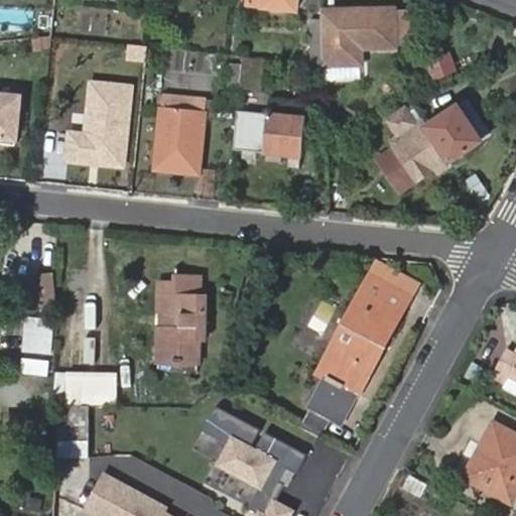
[(248,0),(249,6),(296,9),(296,0),(248,0)]
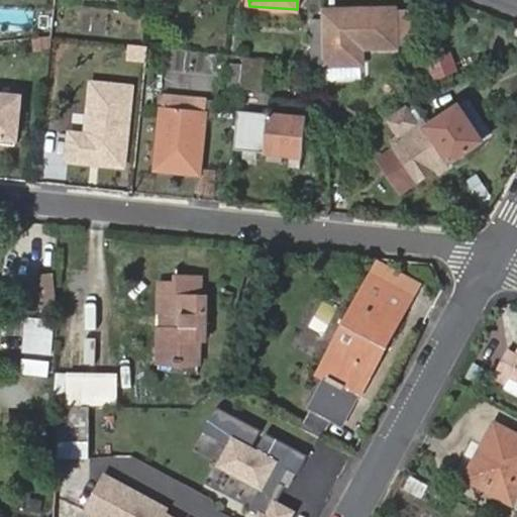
[(125,16),(147,18),(148,2),(127,1),(125,16)]
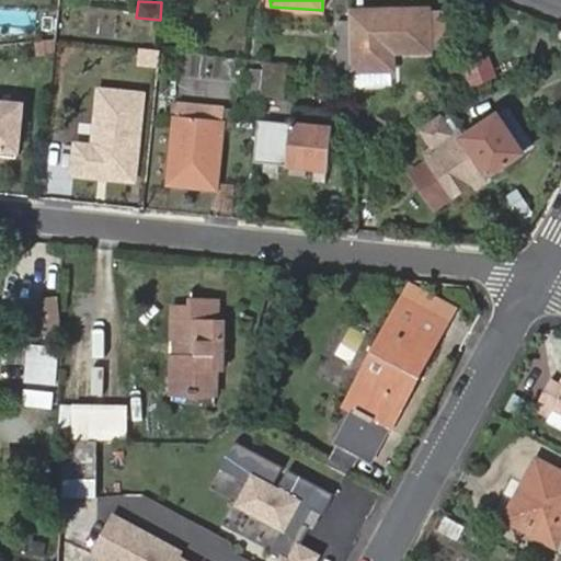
[(391,52),(430,50),(428,30),(428,14),(428,9),(390,11),(390,16),(384,16),(382,11),(348,13),(352,71),(391,70),(391,52)]
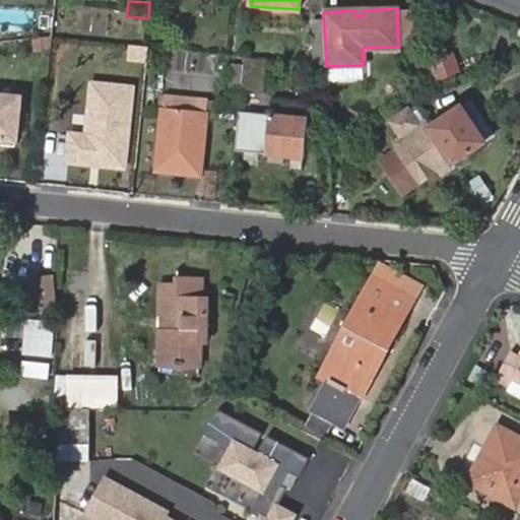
[(397,13),(397,27),(398,42),(414,42),(413,12),(397,13)]
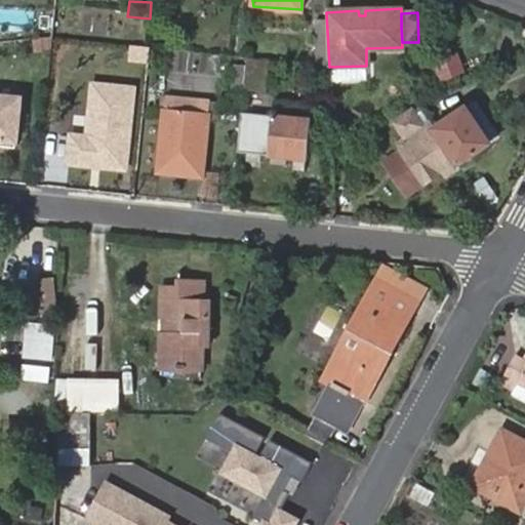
[(271,62),(249,59),(245,90),(267,92),(271,62)]
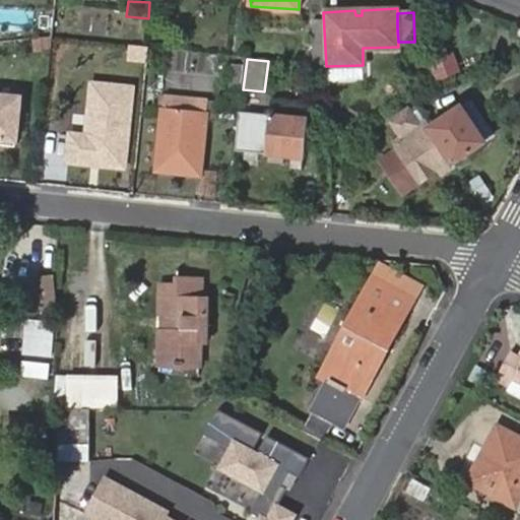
[(85,132),(68,130),(65,165),(129,171),(137,85),(90,81),(85,132)]
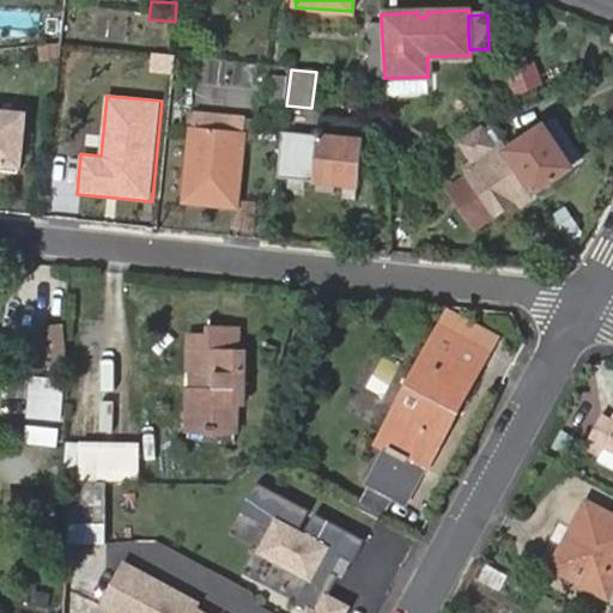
[(0,111),(0,173),(20,175),(25,114),(0,111)]
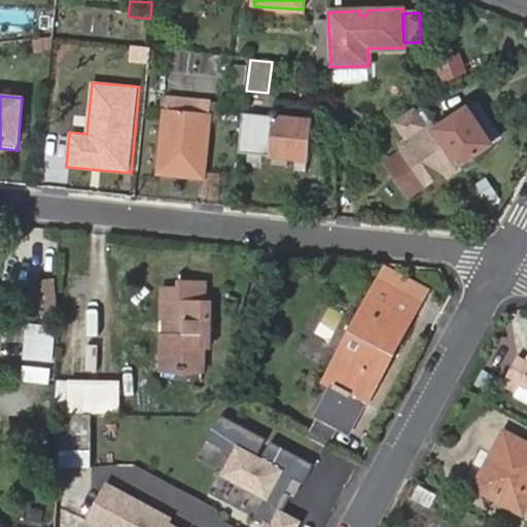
[(170,97),(160,174),(204,180),(212,103),(170,97)]
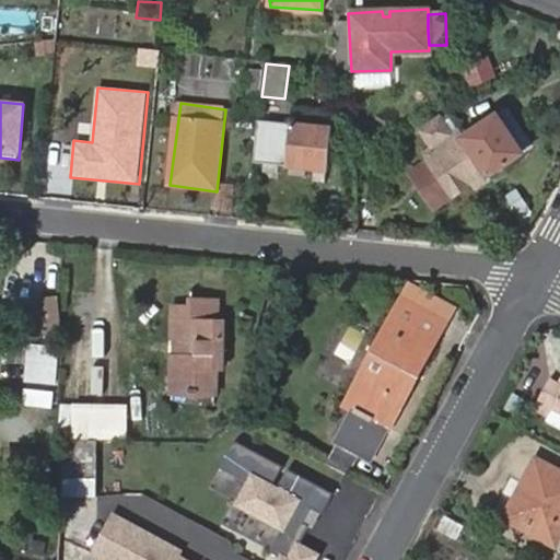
[(462,142),(491,177),(525,150),(496,115),(462,142)]
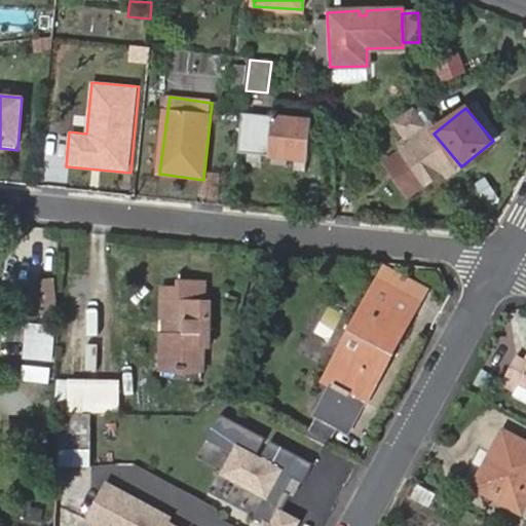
[(295,119),(243,114),(239,154),(308,160),(313,114),(296,112),(295,119)]
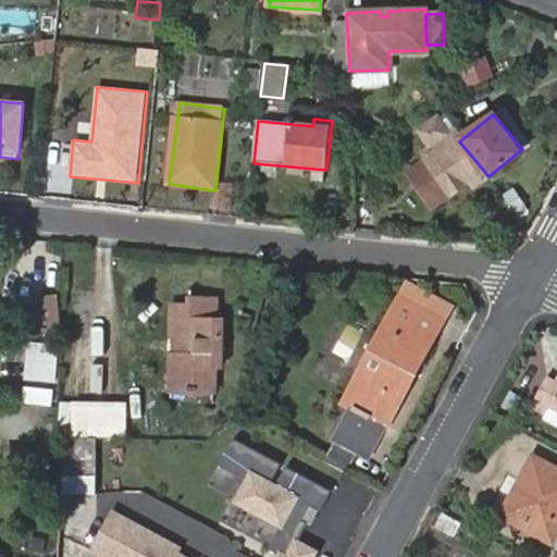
[(432,224),(489,176),(459,141),(454,133),(446,139),(433,124),(416,139),(428,155),(413,166),(423,177),(411,187),(422,200),(416,206),(432,224)]
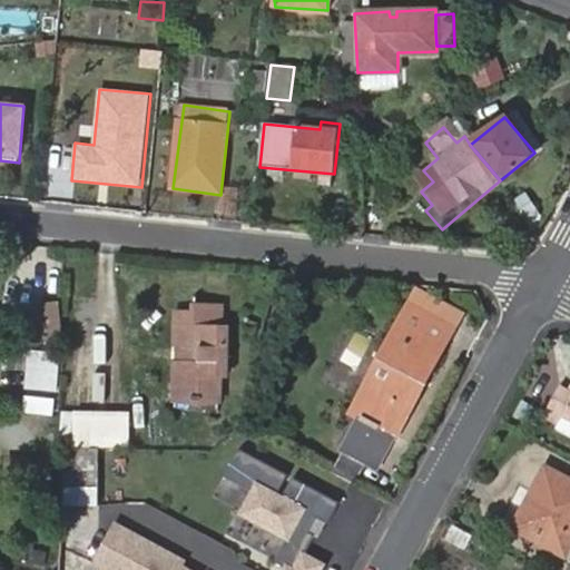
[(64,337),(65,303),(40,302),(39,336),(64,337)]
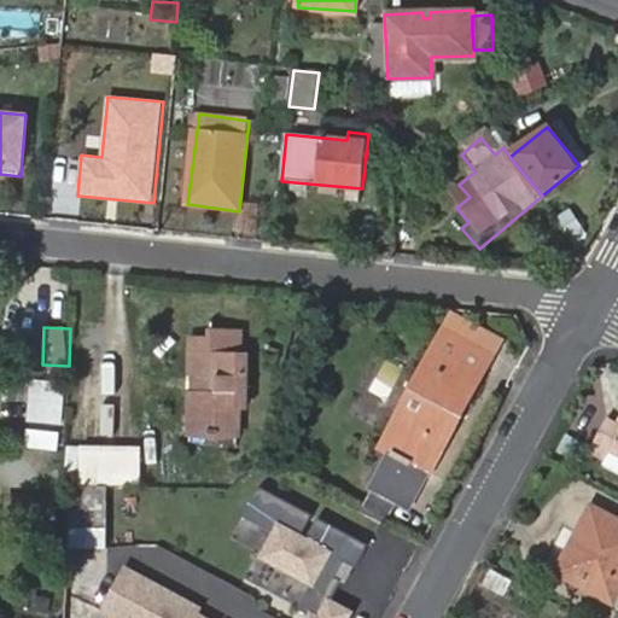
[(388,453),(371,483),(406,502),(444,433),(448,436),(454,425),(452,424),(456,414),(459,415),(493,357),(442,330),(410,388),(426,396),(414,418),(401,410),(382,443),(389,448),(386,453),(388,453)]
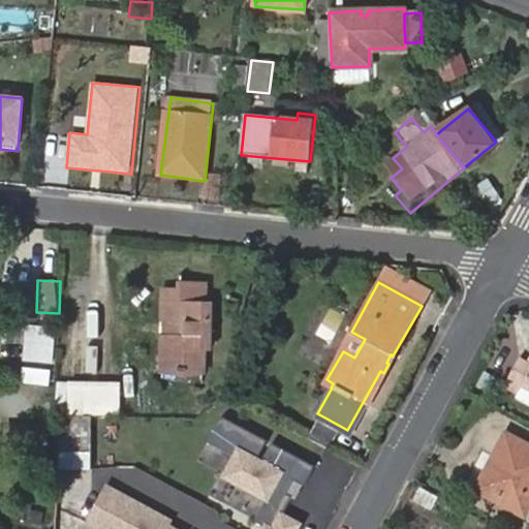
[(165,289),(163,321),(172,322),(172,335),(163,334),(160,369),(200,372),(203,349),(209,350),(212,307),(205,306),(206,285),(182,284),(182,289),(165,289)]
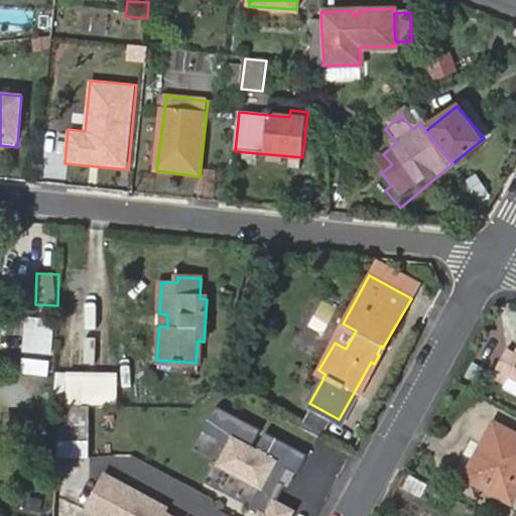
[(167,314),(159,313),(159,326),(167,327),(167,314)]
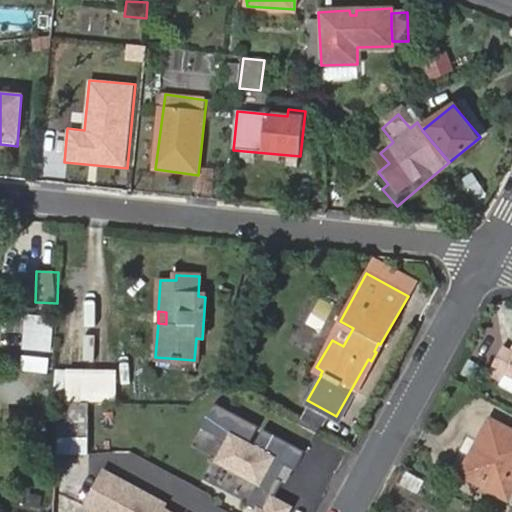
[(28,317),(26,348),(51,350),(53,320),(28,317)]
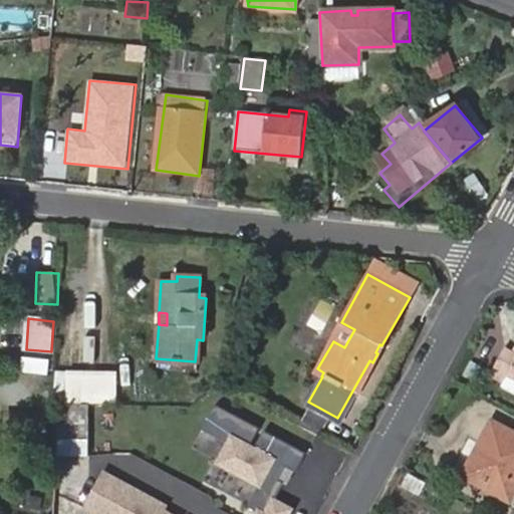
[(513,353),(505,350),(492,376),(505,383),(509,375),(513,377),(513,353)]
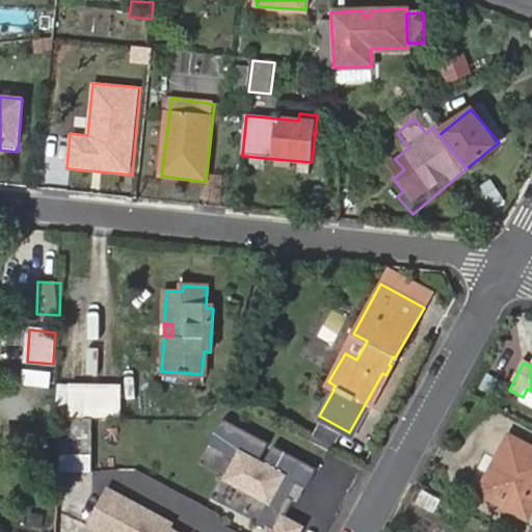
[(121,379),(62,377),(61,410),(120,413),(121,379)]
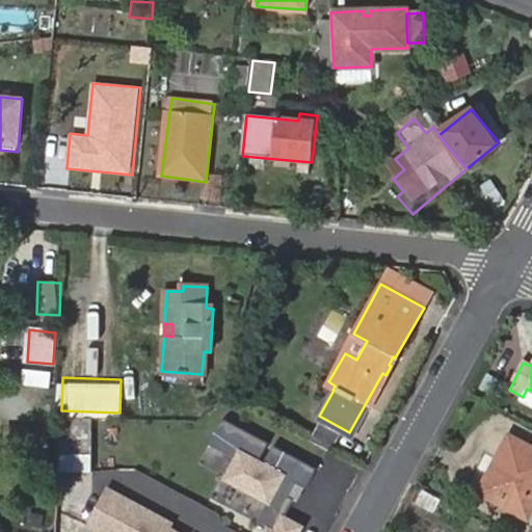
[(224,416),(210,442),(236,457),(223,478),(269,504),(259,523),(267,527),(264,531),(303,531),(308,525),(292,515),(318,469),(224,416)]
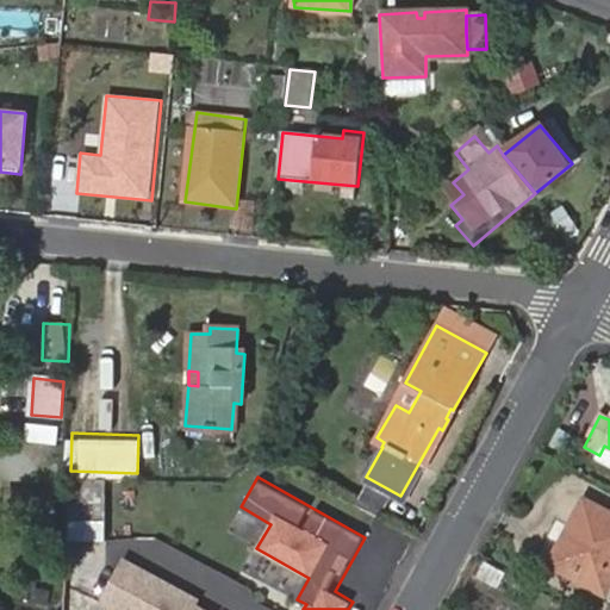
[(366,477),(354,497),(393,518),(405,498),(400,496),(366,477)]
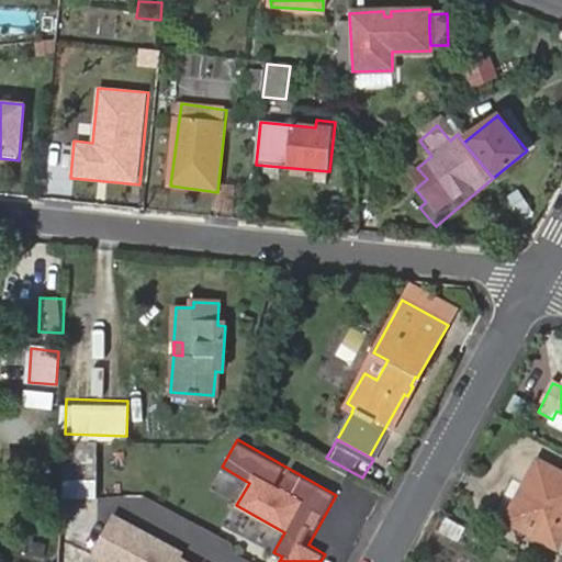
[(561,474),(536,461),(505,520),(557,548),(561,538),(561,474)]
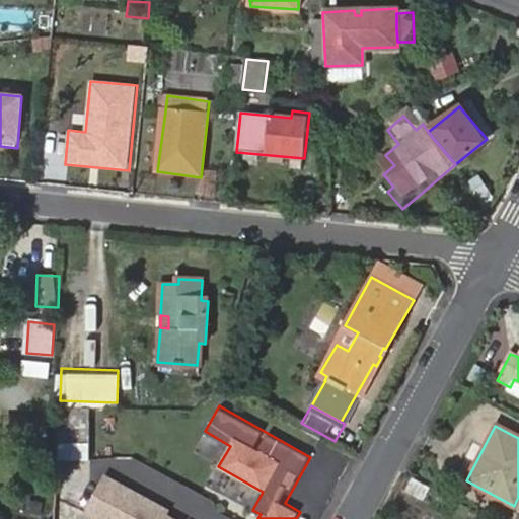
[(59,453),(84,455),(85,441),(60,440),(59,453)]
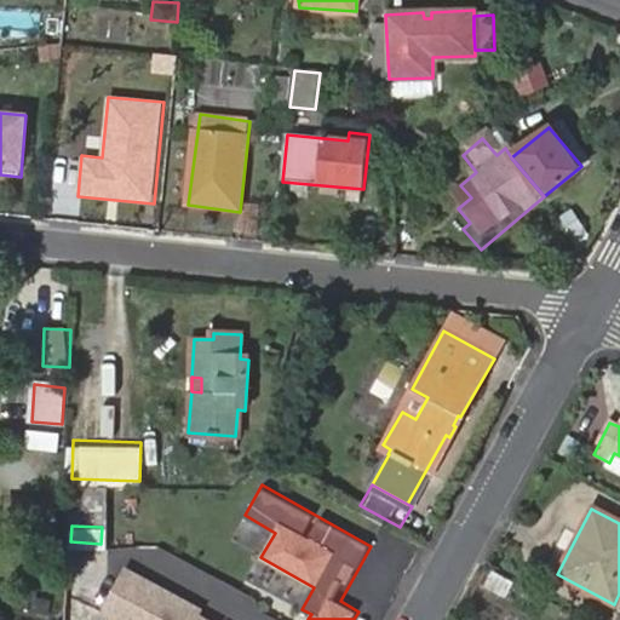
[(204,607),(124,564),(98,613),(110,619),(213,619),(201,613),(204,607)]
